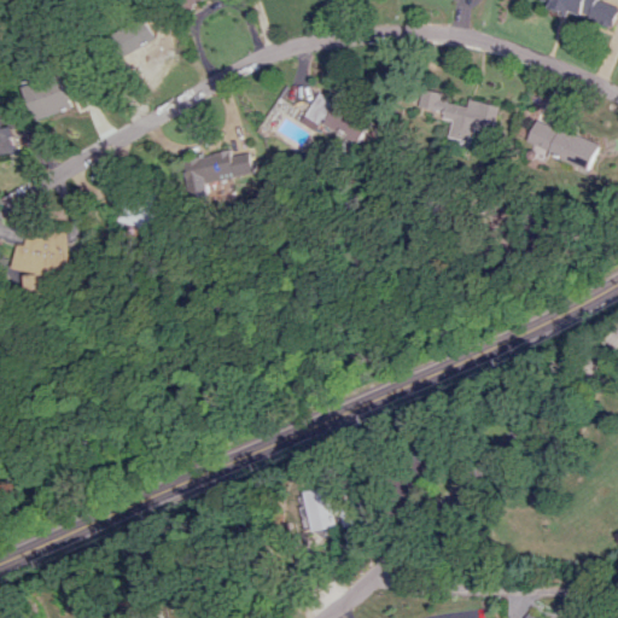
[(617,12),(617,9),(599,0),(598,0),(547,0),(552,1),(549,7),(567,16),(570,11),(611,29),(617,12)]
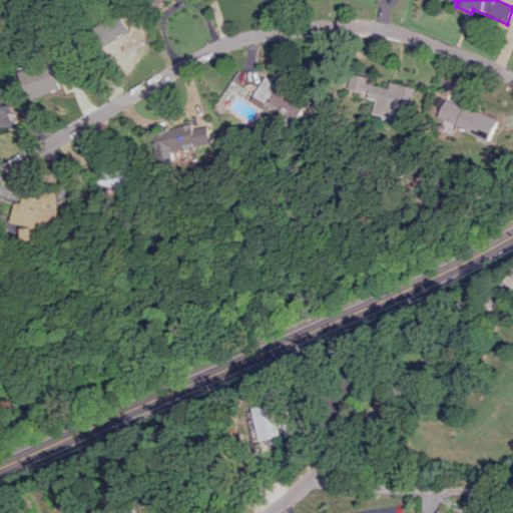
[(64,89),(62,81),(75,77),(70,58),(21,72),(29,99),(64,89)]
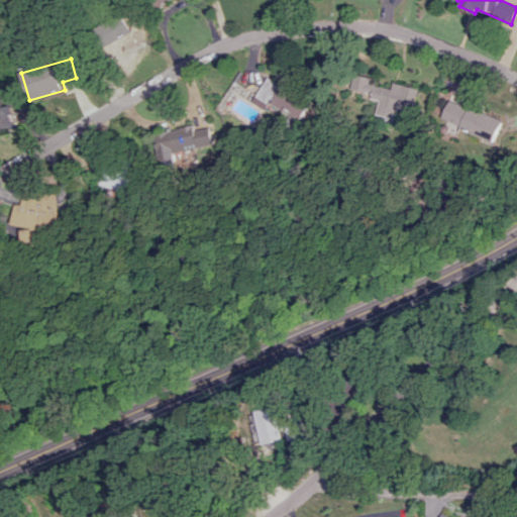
[(417,88),(393,83),(392,88),(369,84),(370,77),(359,76),(356,92),(370,94),(369,99),(379,100),(376,115),(397,118),(399,108),(413,110),(417,88)]
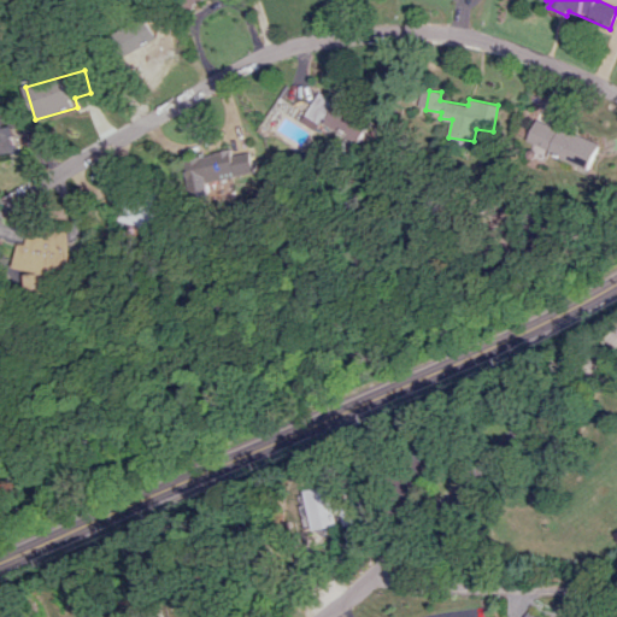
[(319,122),(358,144),(370,123),(318,94),(303,122),(316,129),(319,122)]
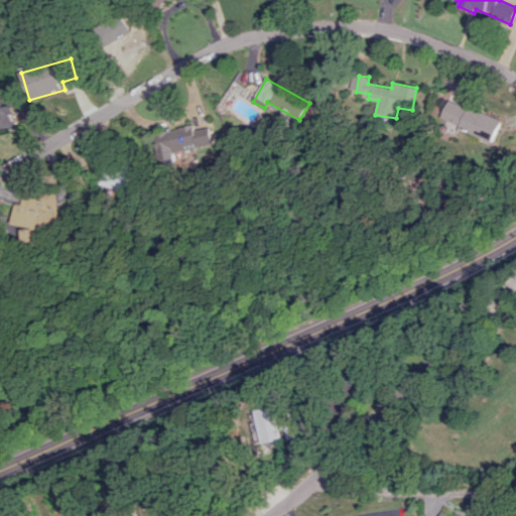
[(493,143),(503,122),(450,97),(440,118),(493,143)]
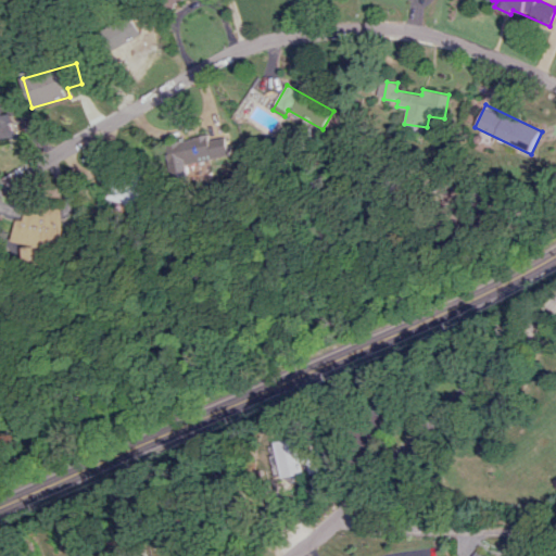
[(0,139),(16,137),(12,113),(0,115),(0,139)]
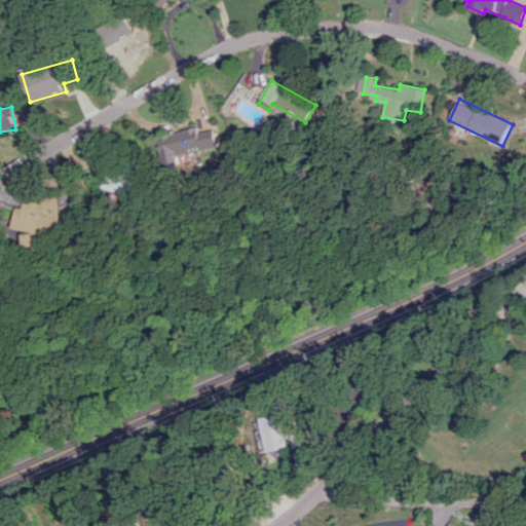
[(213,129),(197,133),(196,129),(158,136),(164,165),(178,163),(176,155),(216,148),(213,129)]
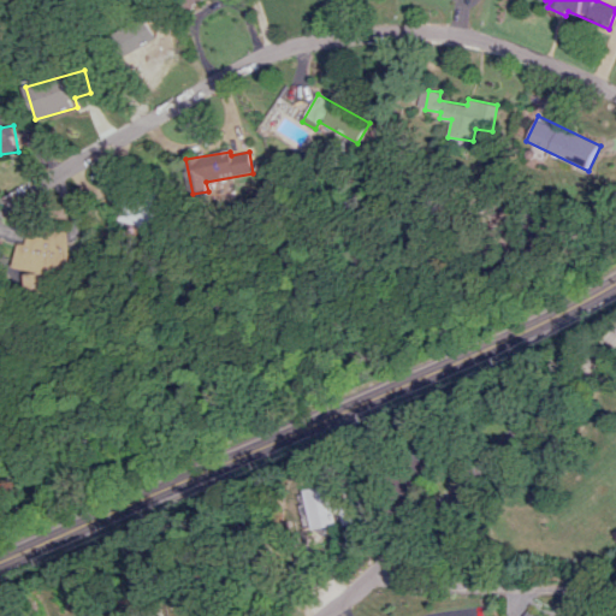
[(67,224),(16,230),(17,236),(12,237),(13,246),(17,244),(21,271),(34,270),(36,284),(75,279),(67,224)]
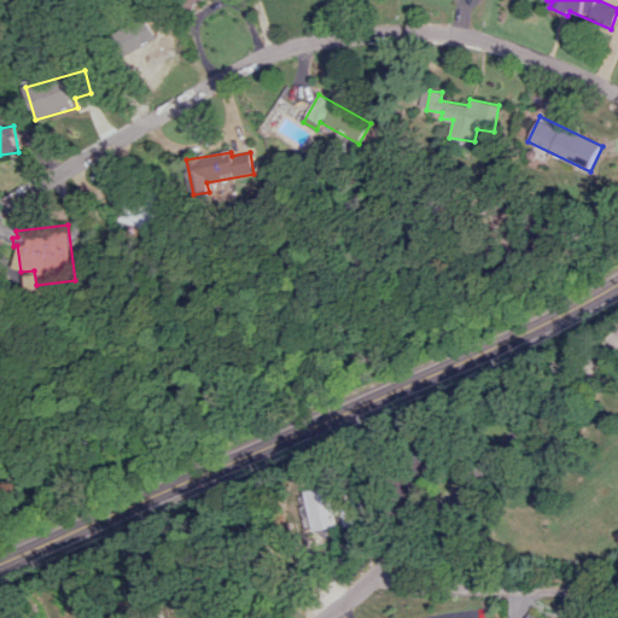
[(336,534),(337,490),(310,489),(309,532),(336,534)]
